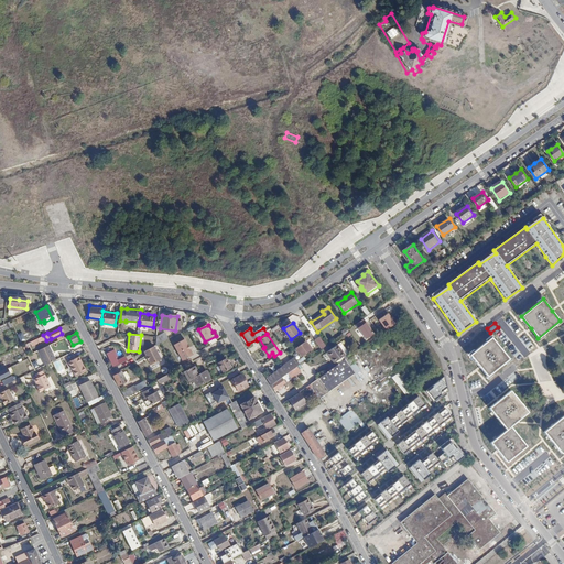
[(328,346),(322,337),(316,340),(323,349),(328,346)]
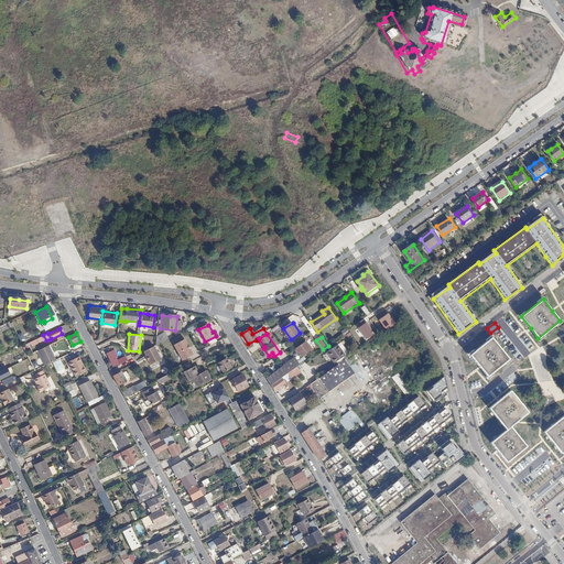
[(492,338),(472,355),(480,367),(488,377),(510,359),(502,349),(492,338)]
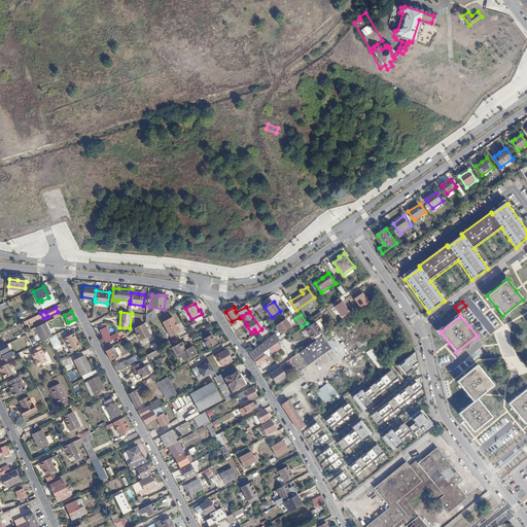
[(173,317),(163,322),(171,337),(180,331),(173,317)]
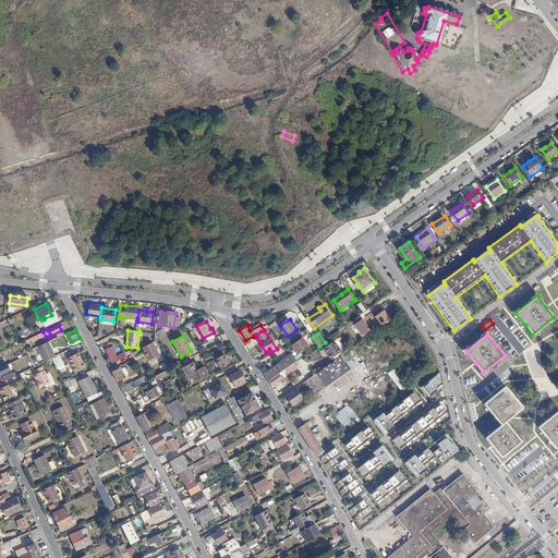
[(299,353),(310,347),(307,342),(306,343),(303,339),(293,346),(299,353)]
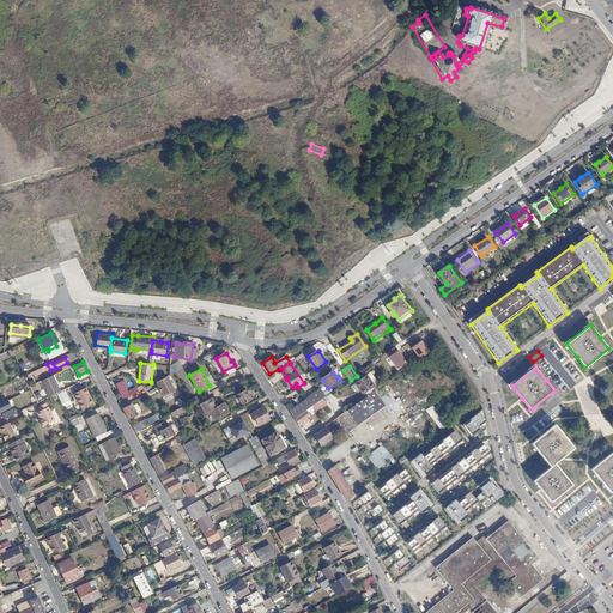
[(53,375),(41,381),(49,398),(61,392),(53,375)]
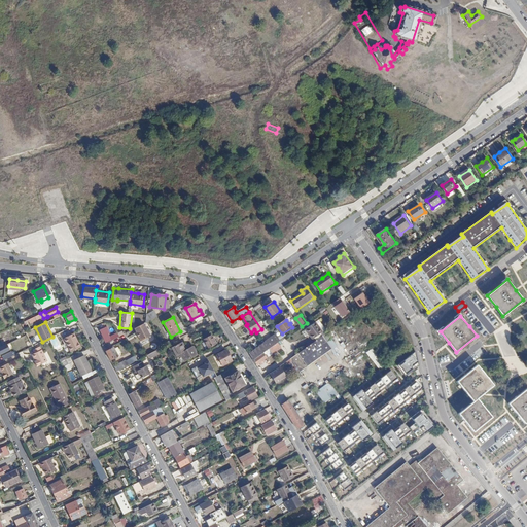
[(134,328),(136,332),(135,332),(137,338),(139,337),(141,341),(150,336),(144,323),(134,328)]
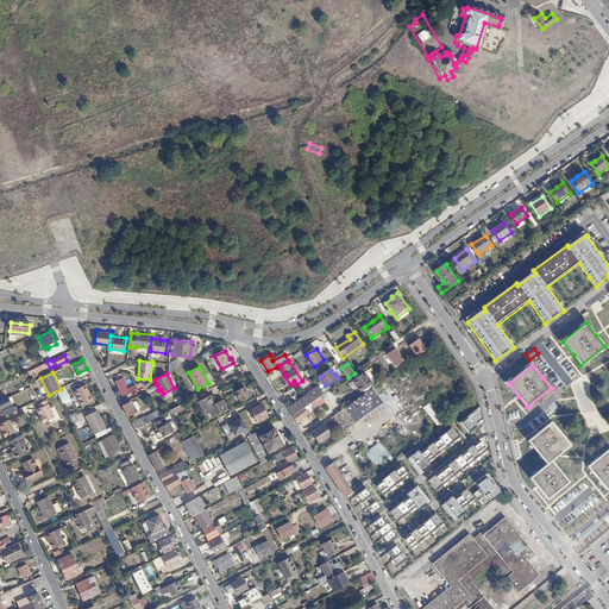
[(126,387),(125,384),(126,383),(123,377),(114,381),(118,388),(118,387),(121,395),(137,388),(135,383),(126,387)]
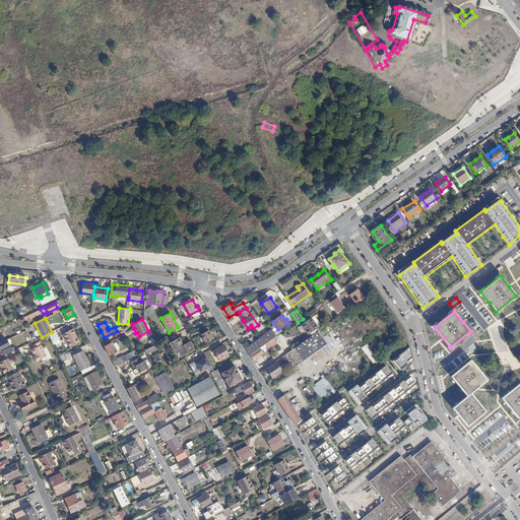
[(63,332),(69,346),(79,342),(72,328),(63,332)]
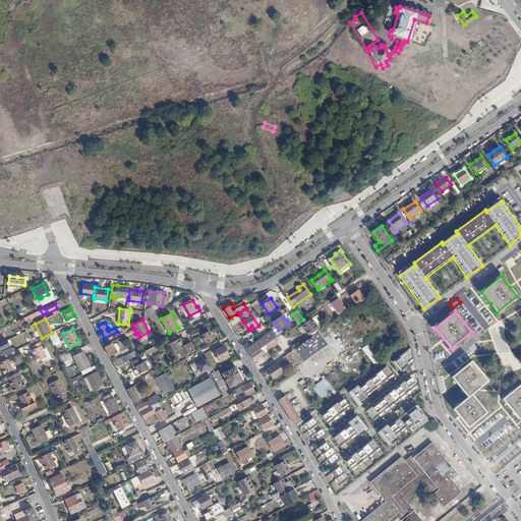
[(245,349),(249,356),(273,340),(277,338),(273,330),(262,338),(245,349)]
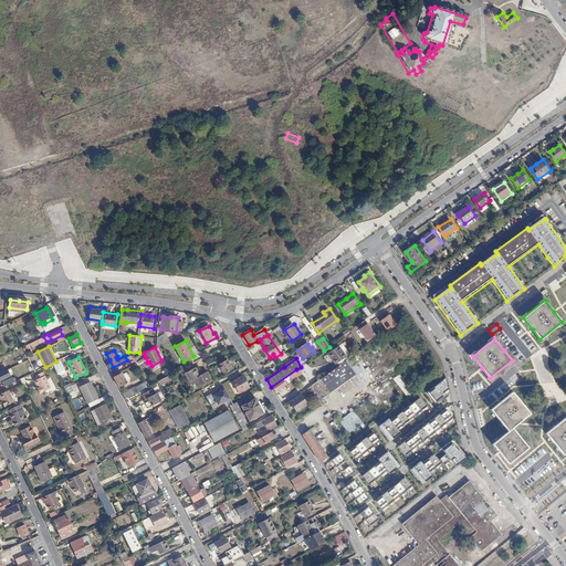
[(312,389),(321,401),(355,376),(349,368),(355,365),(350,358),(306,389),(308,392),(312,389)]
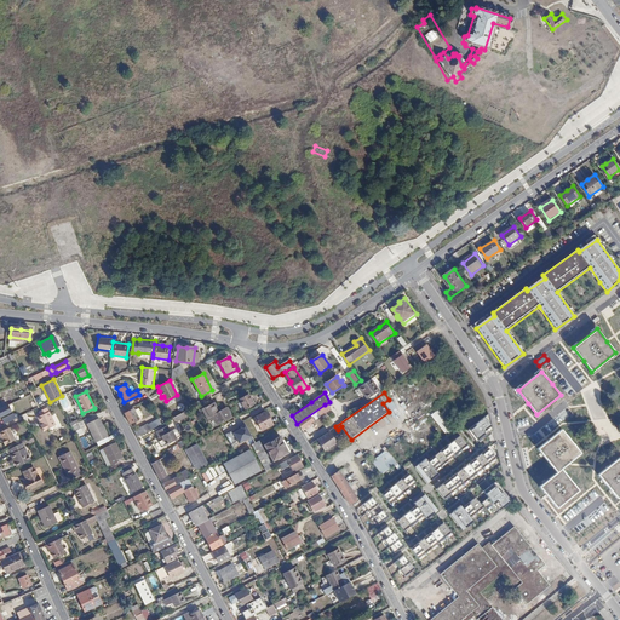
[(67,395),(59,399),(67,414),(74,411),(67,395)]
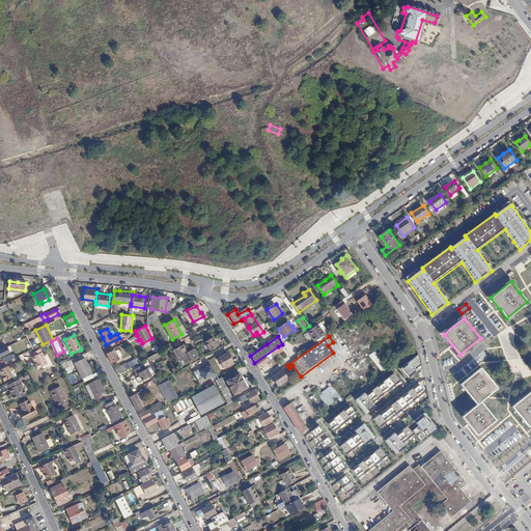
[(218,347),(213,338),(205,342),(210,352),(218,347)]
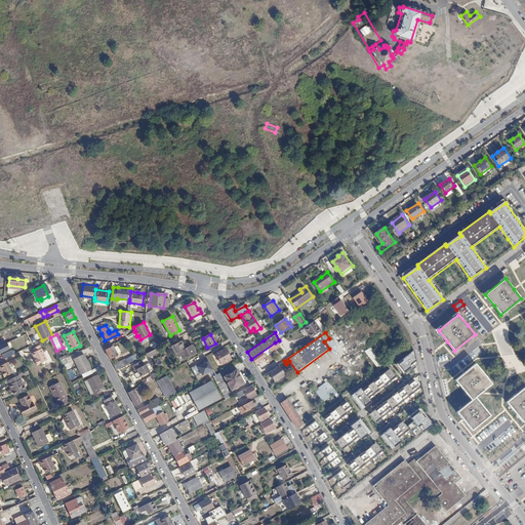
[(179,355),(183,361),(195,354),(191,347),(185,350),(180,342),(171,348),(176,357),(179,355)]
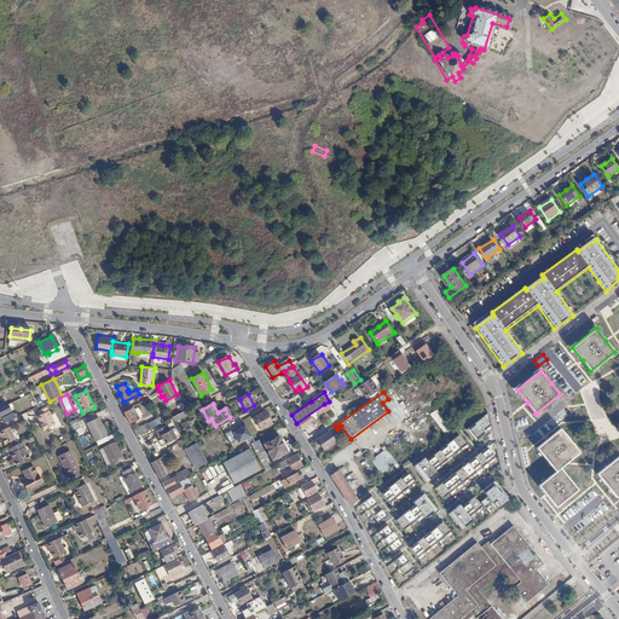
[(324,404),(296,423),(300,428),(312,421),(310,416),(316,412),(318,416),(328,410),(324,404)]
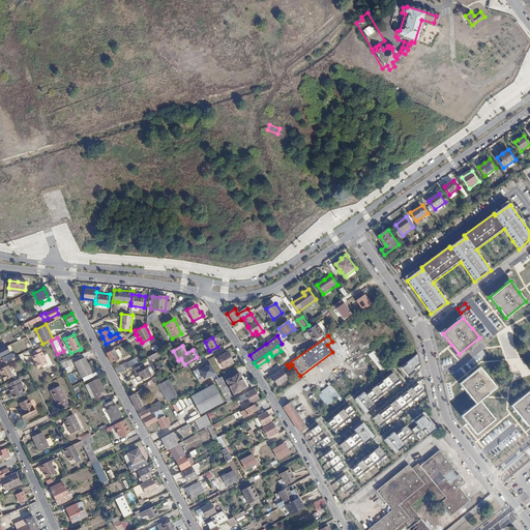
[(47,363),(38,348),(32,351),(33,355),(31,356),(34,363),(33,363),(36,369),(47,363)]
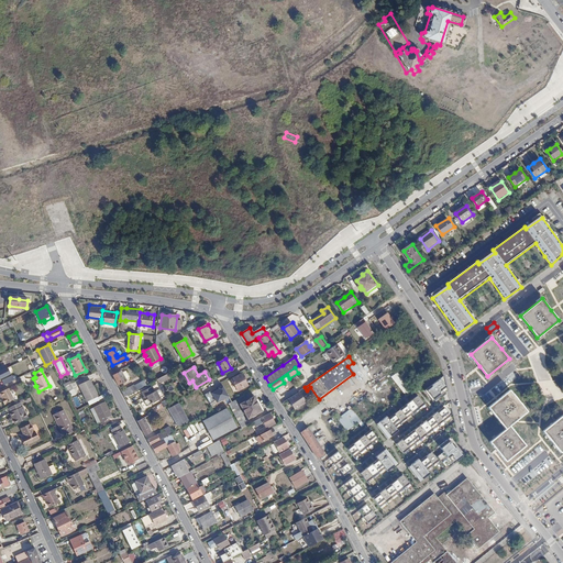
[(127,379),(125,378),(130,376),(127,370),(122,372),(121,371),(113,374),(118,384),(127,379)]
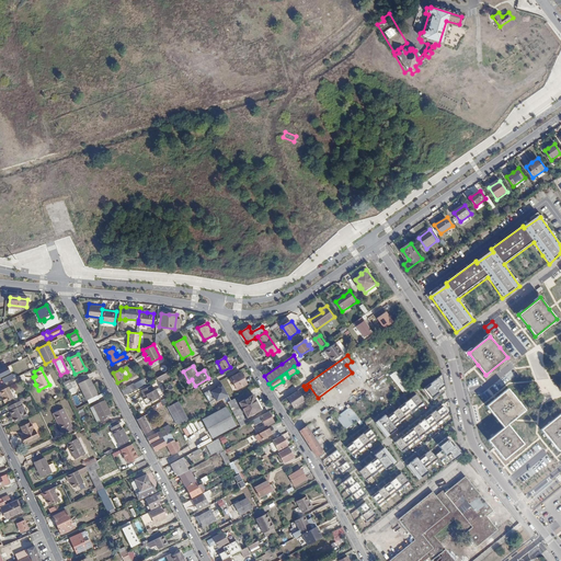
[(390,374),(400,393),(407,389),(397,370),(390,374)]
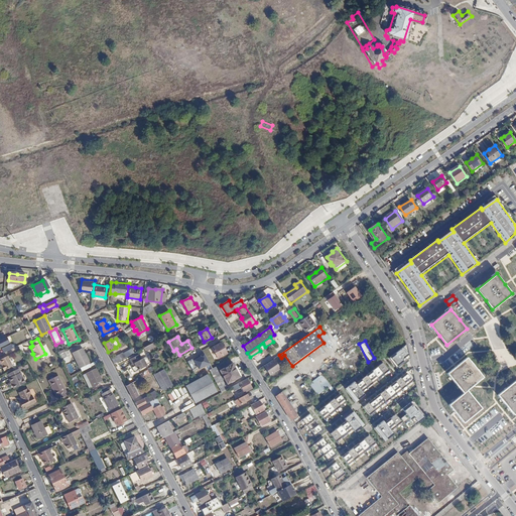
[(226,354),(221,343),(212,348),(217,359),(226,354)]
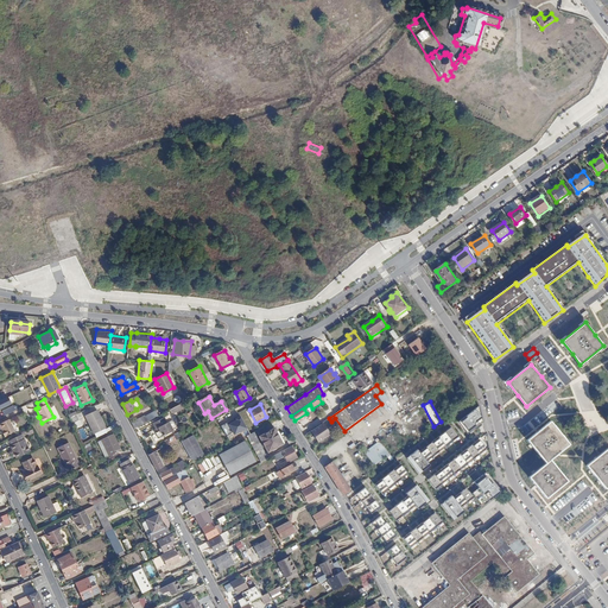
[(457,423),(468,436),(483,424),(479,406),(457,423)]
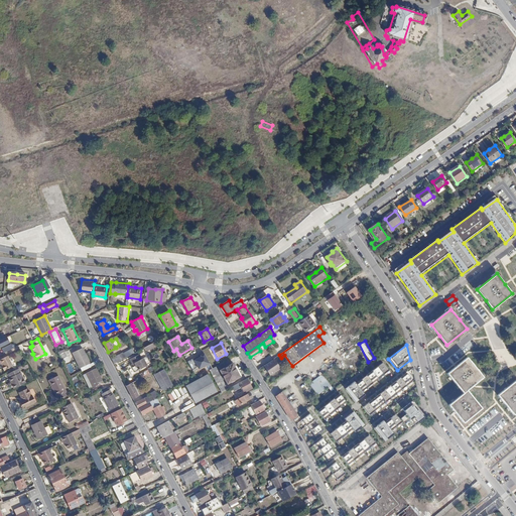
[(82,347),(72,352),(80,368),(90,363),(82,347)]
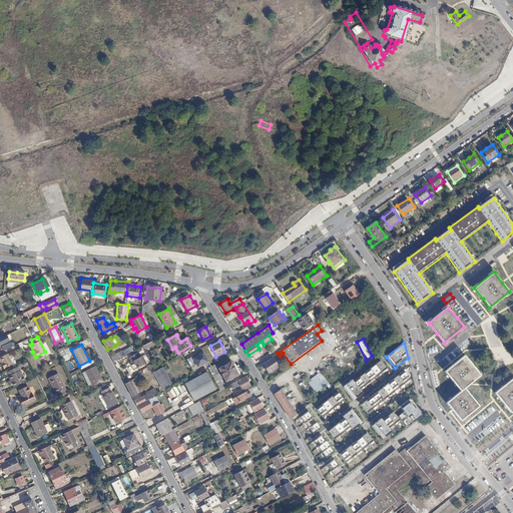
[(65,349),(58,353),(61,358),(67,355),(65,349)]
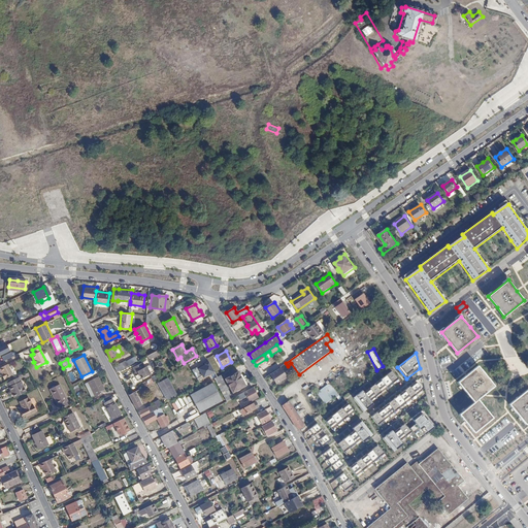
[(208,361),(198,366),(204,378),(215,372),(208,361)]
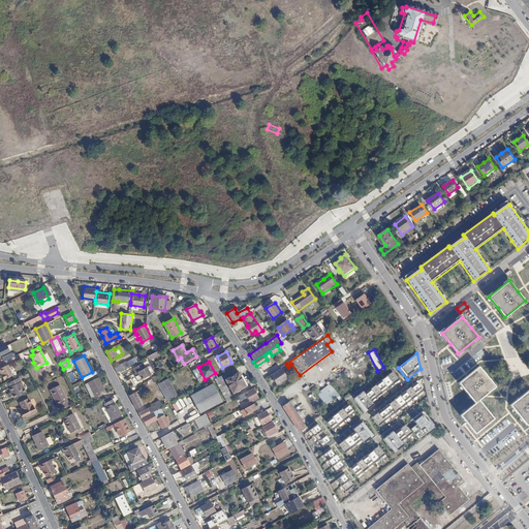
[(115,367),(118,372),(130,366),(129,364),(128,365),(127,363),(123,365),(123,363),(115,367)]
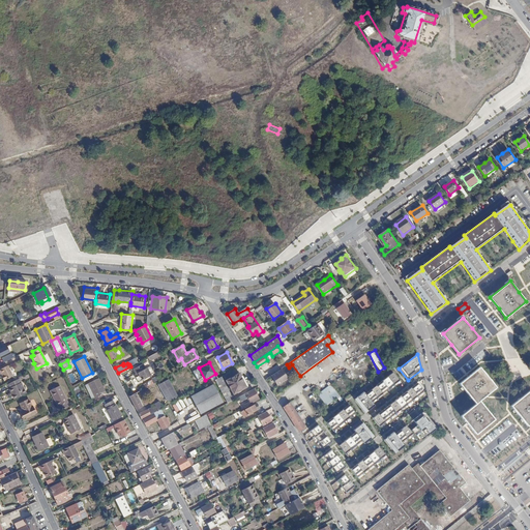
[(150,366),(145,369),(143,363),(134,369),(138,377),(136,377),(138,382),(151,375),(149,372),(152,371),(152,369),(152,367),(151,366),(150,366)]
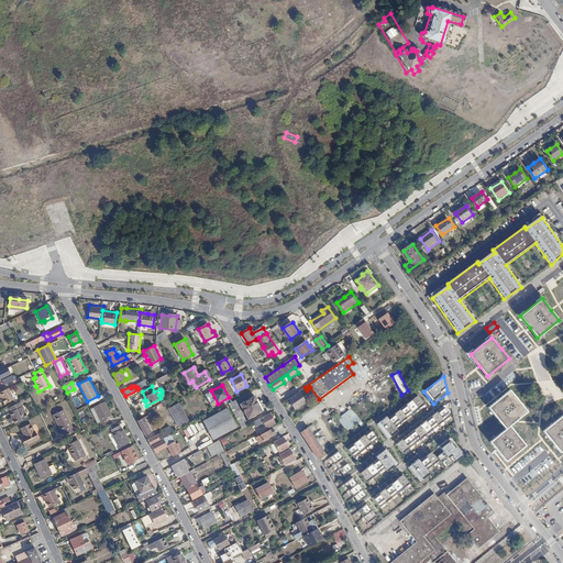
[(14,398),(10,387),(0,392),(0,396),(1,399),(0,399),(3,405),(14,398)]
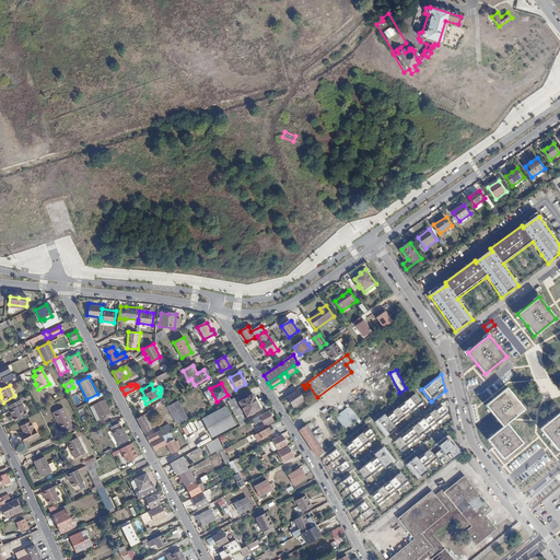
[(494,447),(504,459),(523,444),(508,424),(515,418),(525,410),(506,388),(496,398),(486,407),(503,428),(488,440),(494,447)]
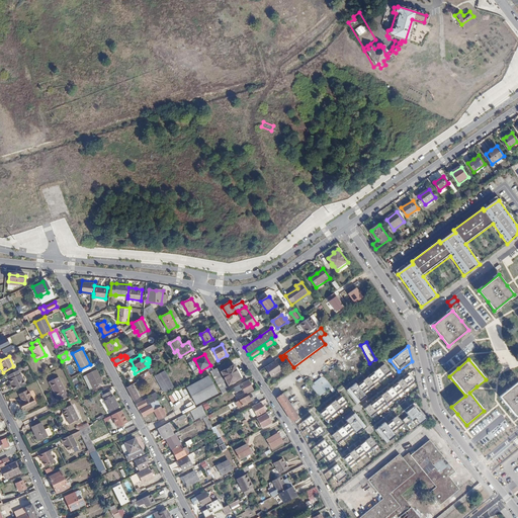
[(274,361),(264,367),(266,369),(271,377),(280,370),(275,363),(274,361)]
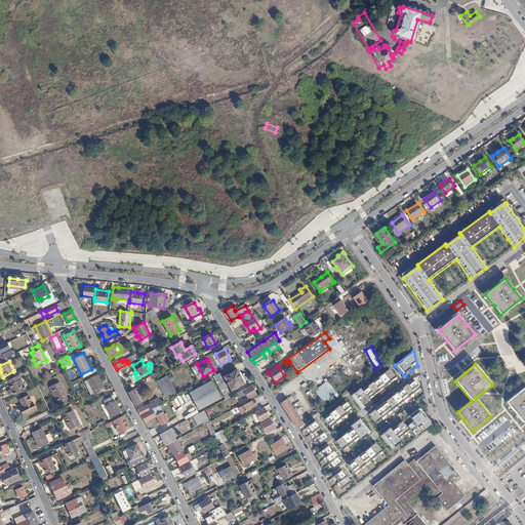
[(385,374),(391,382),(397,377),(390,369),(385,374)]
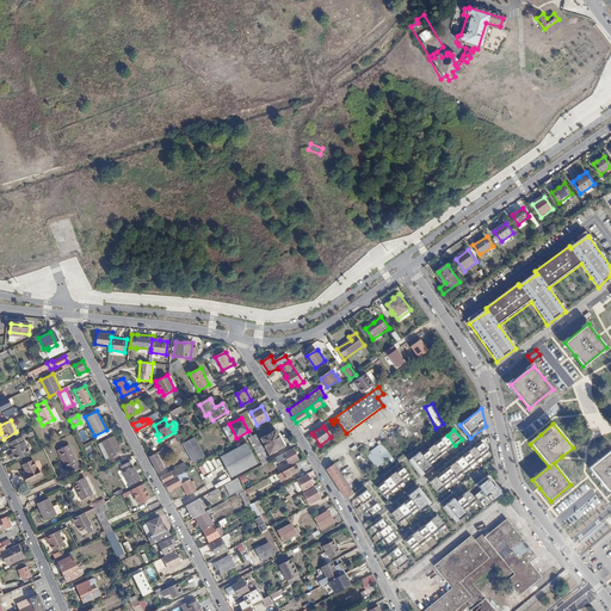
[(275,431),(260,439),(267,455),(283,448),(275,431)]
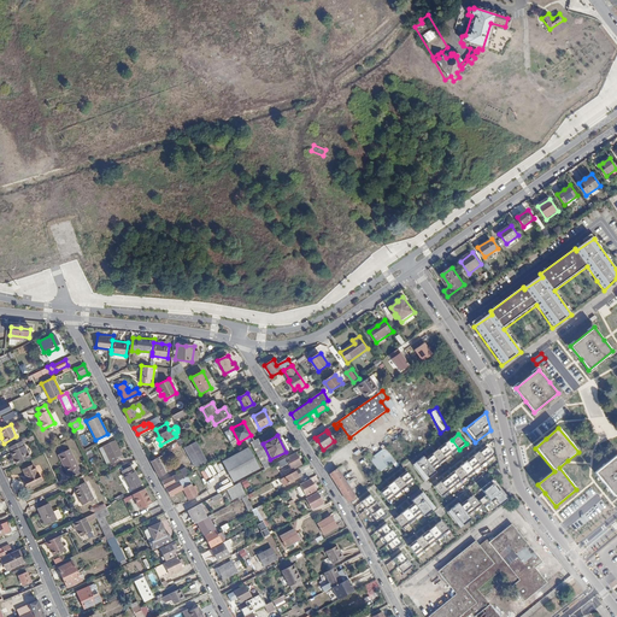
[(117,439),(106,444),(116,462),(125,456),(117,439)]
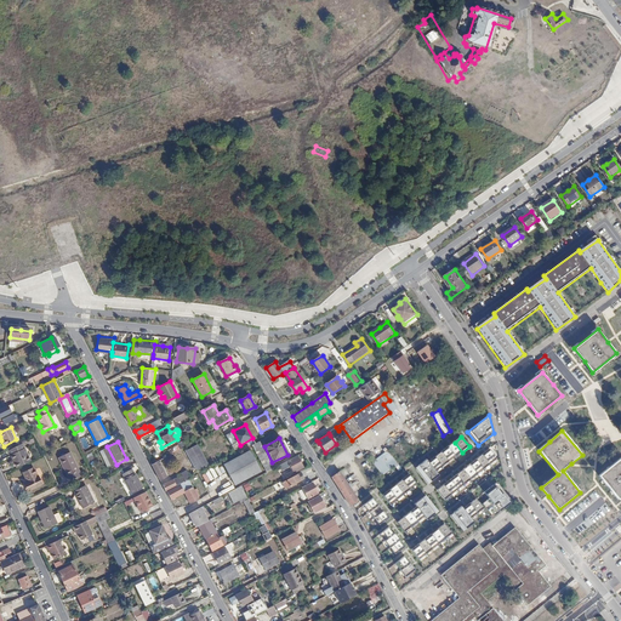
[(257,442),(250,445),(265,472),(272,468),(257,442)]
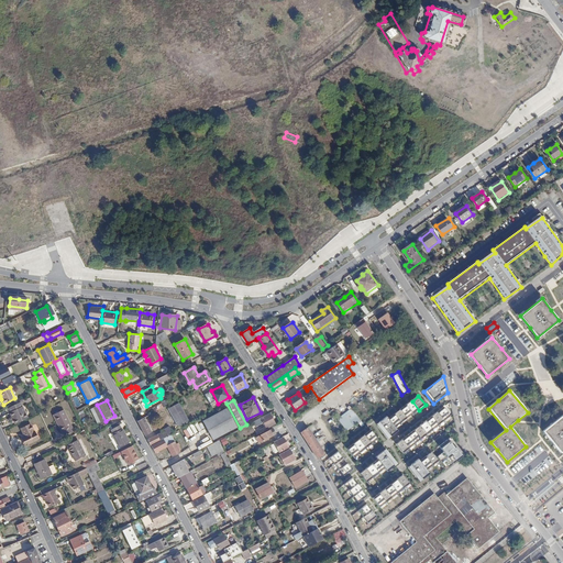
[(406,406),(414,415),(419,410),(412,401),(406,406)]
